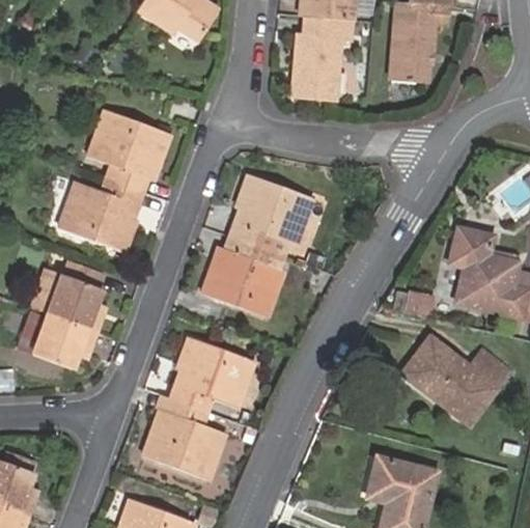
[(138,0),(133,10),(169,32),(172,27),(191,39),(210,9),(208,3),(203,0),(138,0)]
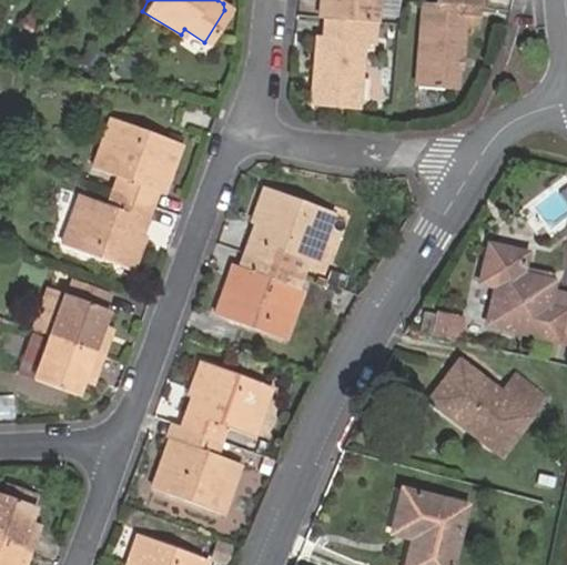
[(319,0),(319,11),(325,11),(374,16),(375,0),(319,0)]
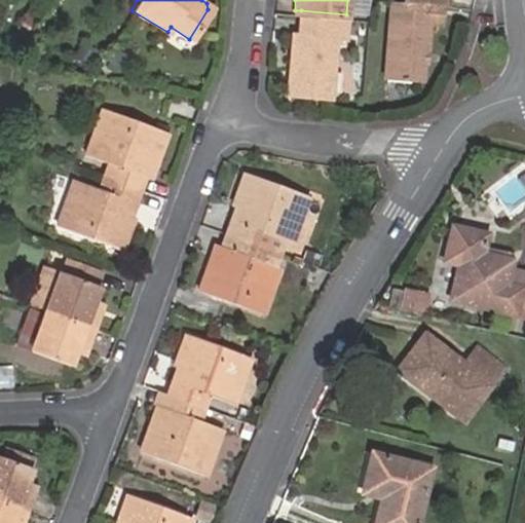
[(443,15),(444,0),(389,0),(385,73),(422,74),(424,54),(421,54),(422,45),(427,45),(430,15),(443,15)]
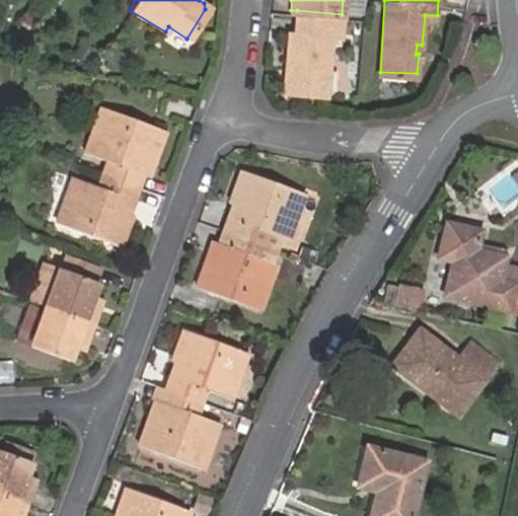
[(341,33),(342,14),(297,10),(296,30),(289,30),(286,66),(293,66),(292,88),(326,90),(330,32),(341,33)]
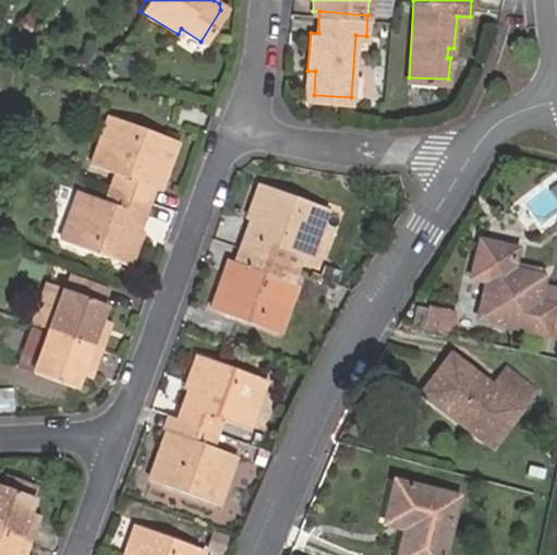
[(306,94),(314,95),(315,71),(307,71),(306,94)]
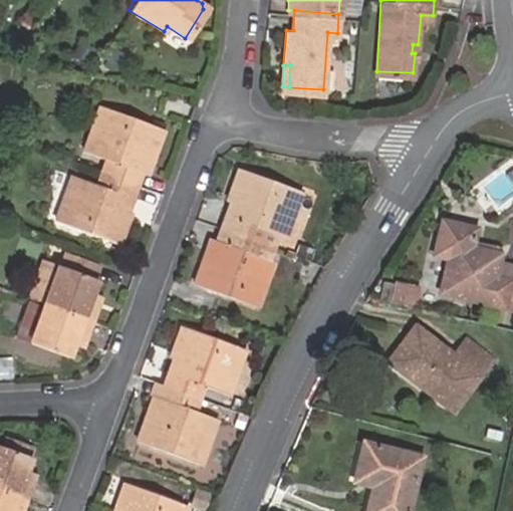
[(99,170),(136,184),(141,171),(149,149),(156,152),(164,130),(100,105),(83,150),(103,158),(99,170)]
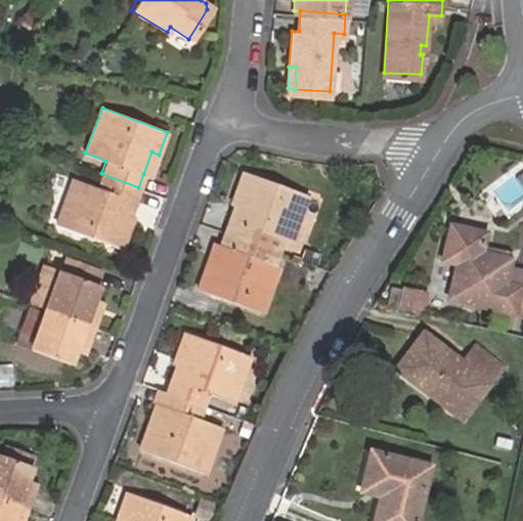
[(149,177),(159,155),(151,152),(143,174),(149,177)]
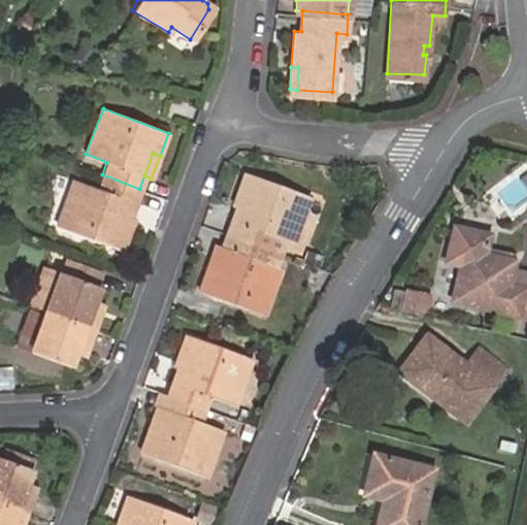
[(227,233),(263,247),(268,234),(287,240),(291,242),(308,196),(244,170),(234,195),(241,198),(237,206),(227,233)]
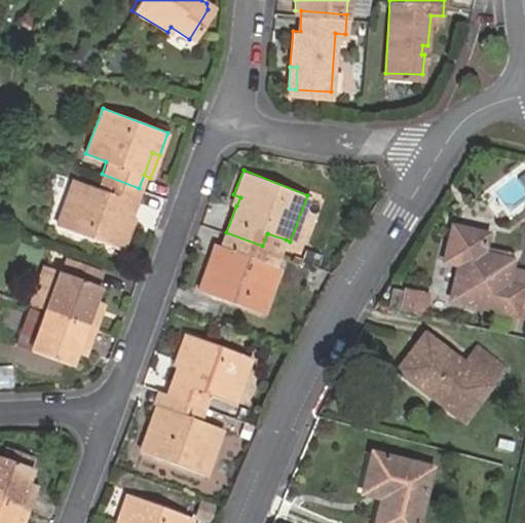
[(129,213),(139,188),(102,174),(98,186),(72,177),(55,223),(121,249),(132,224),(126,221),(129,213)]
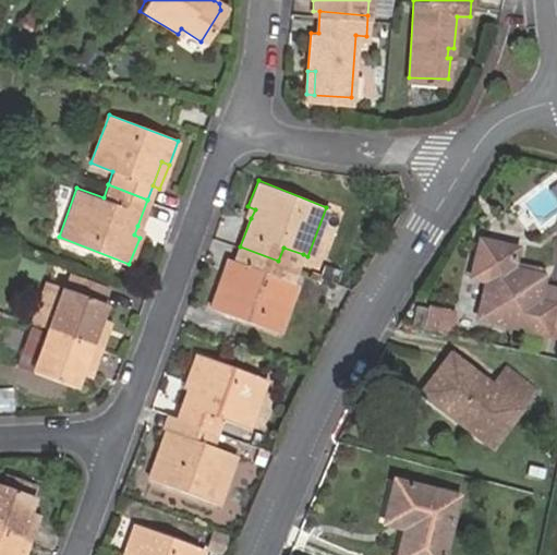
[(243,215),(251,218),(255,209),(247,206),(243,215)]
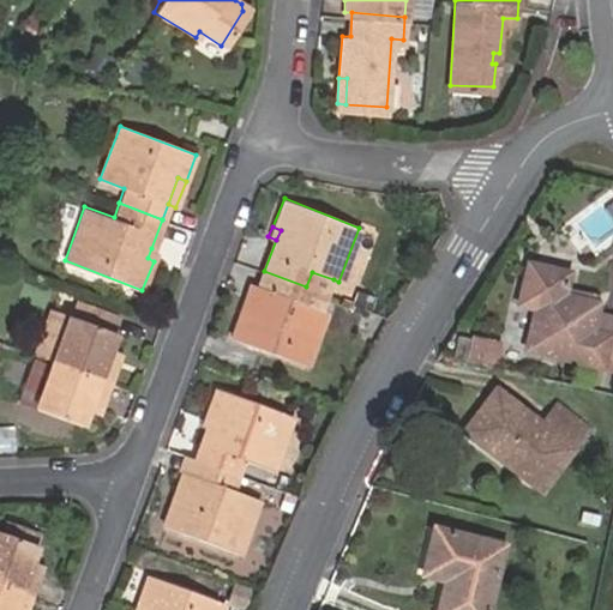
[(148,258),(154,261),(157,251),(151,248),(148,258)]
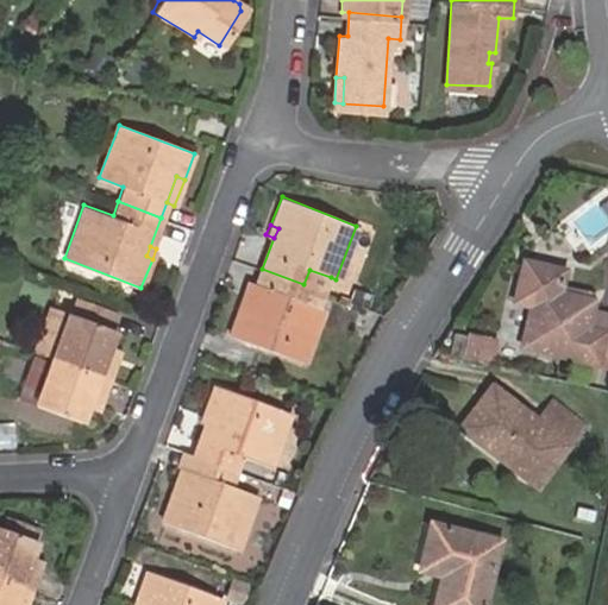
[(532,306),(522,344),(607,364),(607,313),(590,309),(593,300),(557,290),(563,268),(522,258),(512,302),(532,306)]
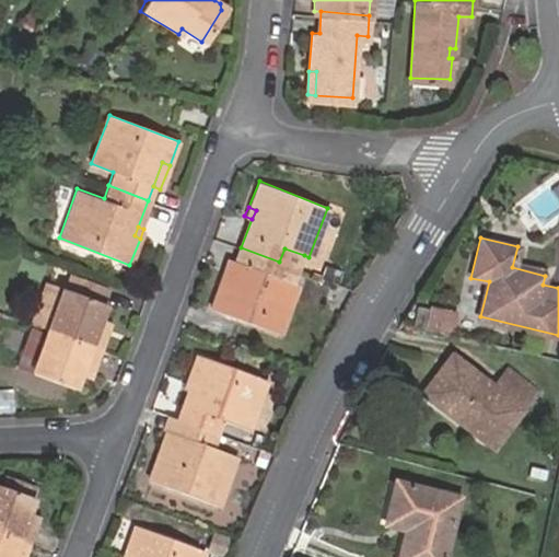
[(275,274),(279,262),(241,247),(236,259),(228,283),(220,280),(210,305),(280,333),(299,282),(294,281),(275,274)]
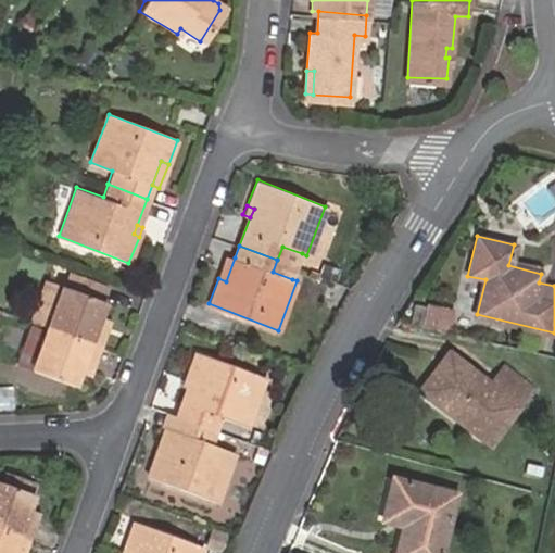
[(297,266),(302,253),(282,247),(277,260),(297,266)]
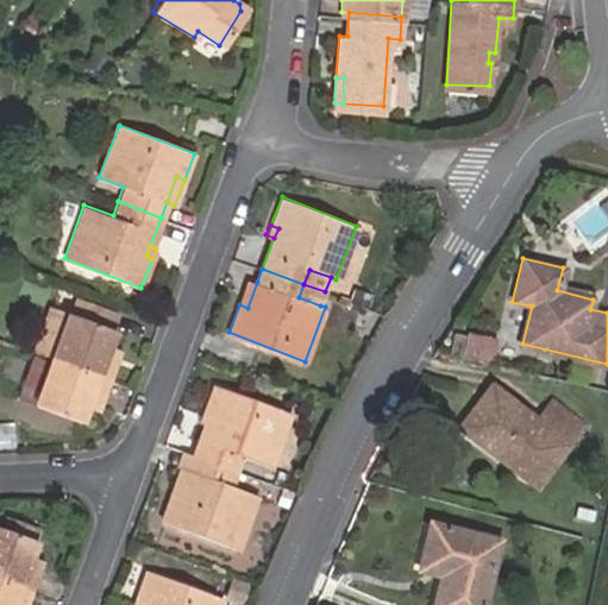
[(248,308),(257,282),(249,279),(239,304),(248,308)]
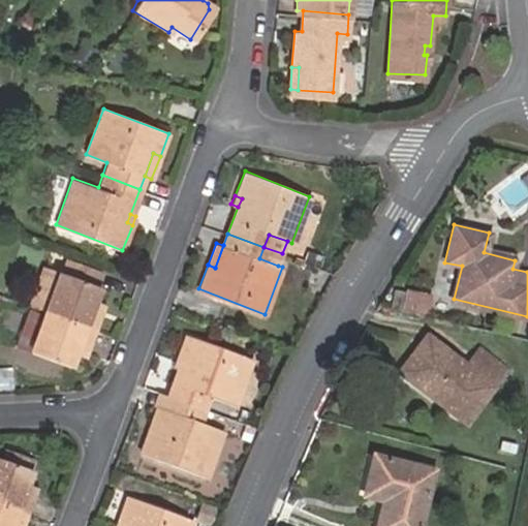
[(278,266),(282,253),(264,247),(259,258),(278,266)]
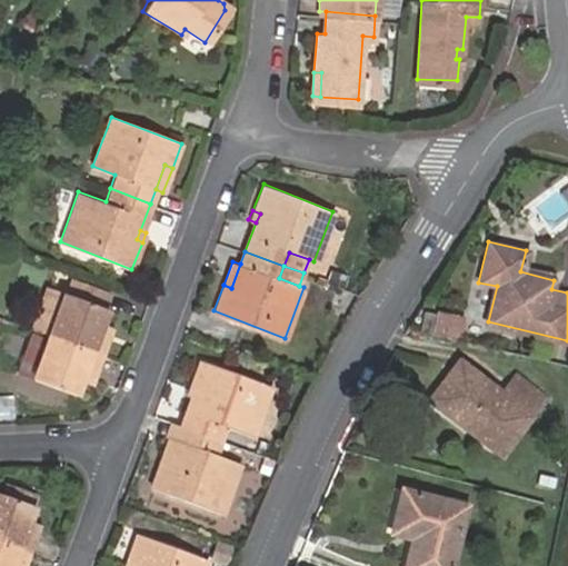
[(62,293),(107,308),(112,291),(68,276),(62,293)]
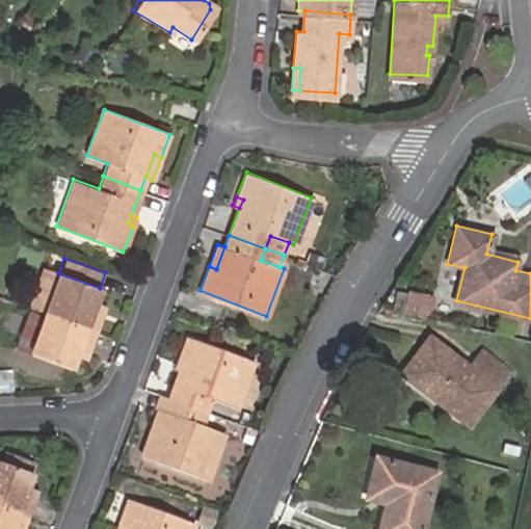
[(44,312),(58,273),(44,267),(29,307),(44,312)]
